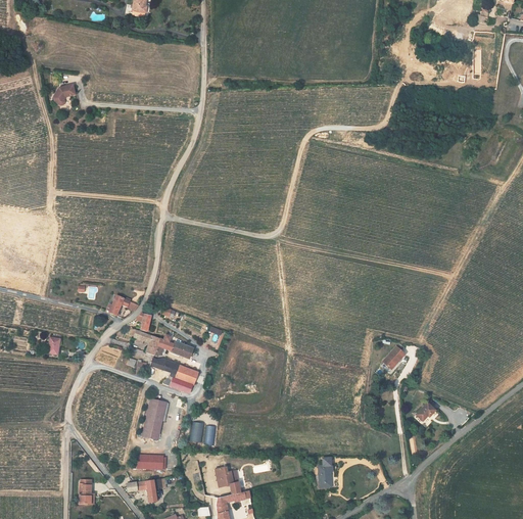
[(148,13),(150,6),(149,6),(150,0),(139,0),(137,10),(148,13)]
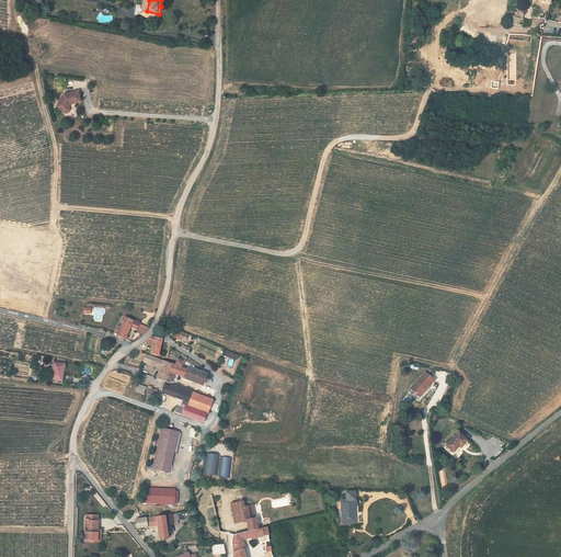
[(541,0),(540,3),(536,3),(535,10),(548,12),(551,0),(541,0)]
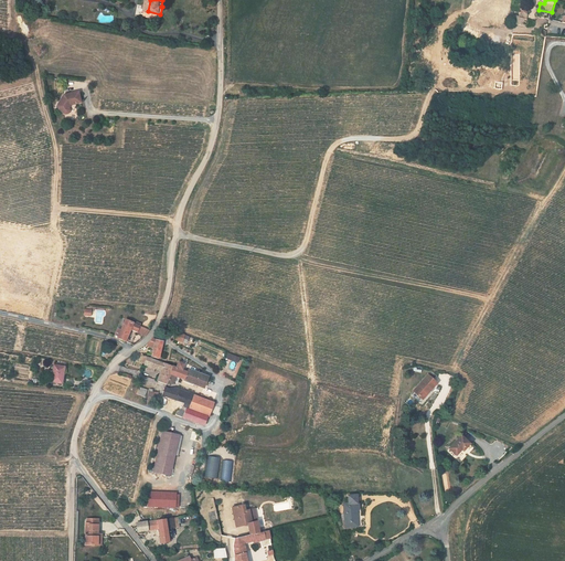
[(528,21),(528,20),(520,18),(520,19),(518,18),(515,25),(529,29),(530,22),(528,21)]
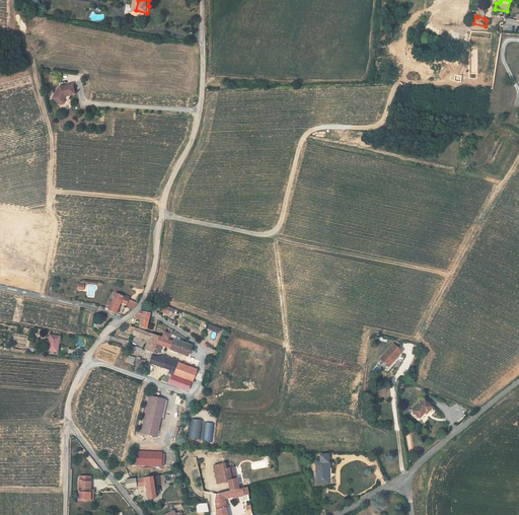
[(58,84),(53,92),(53,93),(54,98),(60,102),(63,101),(64,98),(64,96),(65,93),(74,91),(72,81),(58,84)]
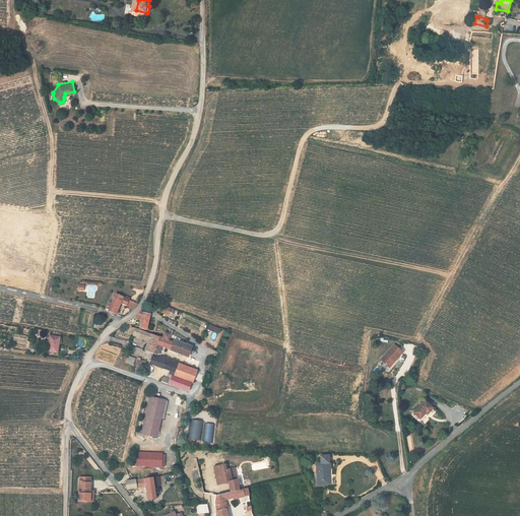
[(113,289),(109,301),(107,306),(106,308),(113,311),(118,299),(134,307),(139,301),(113,289)]
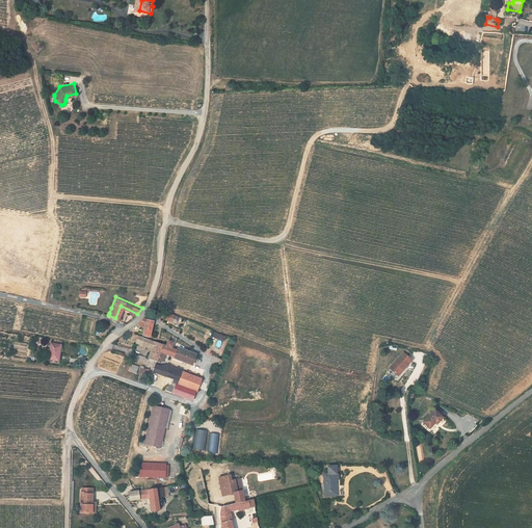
[(181,316),(168,311),(166,318),(179,323),(181,316)]
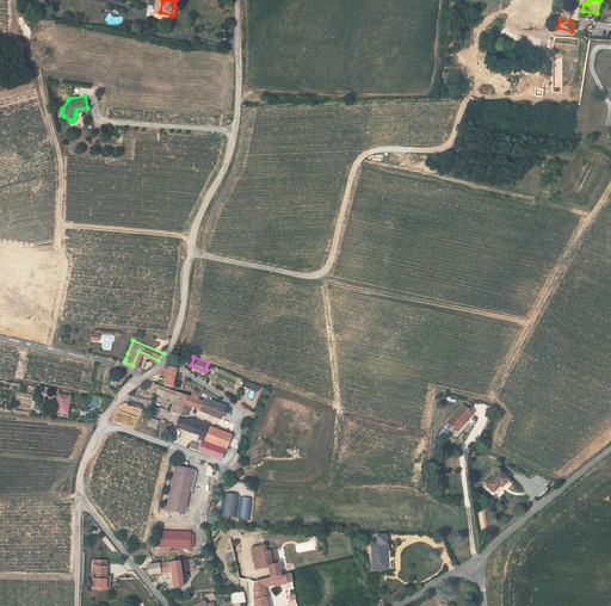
[(164,383),(172,385),(177,371),(171,369),(172,364),(167,363),(164,368),(168,370),(164,383)]
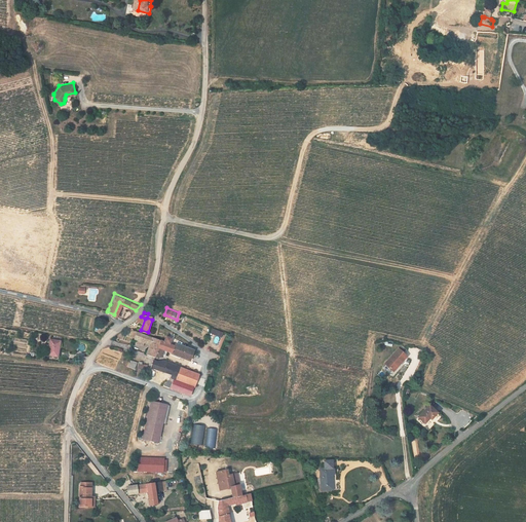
[(212,324),(210,329),(221,334),(223,328),(212,324)]
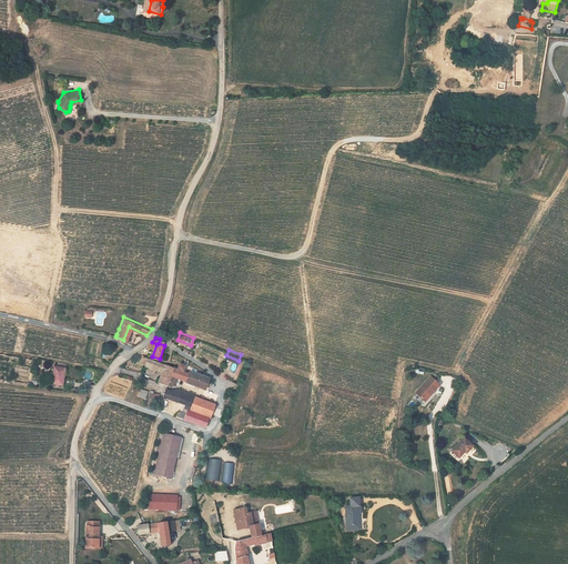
[(150,356),(145,366),(150,369),(154,359),(150,356)]
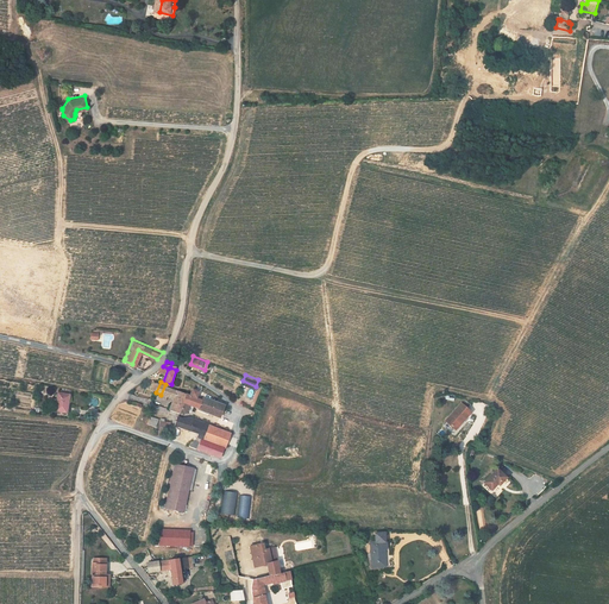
[(165,384),(161,395),(174,397),(176,389),(170,387),(165,384)]
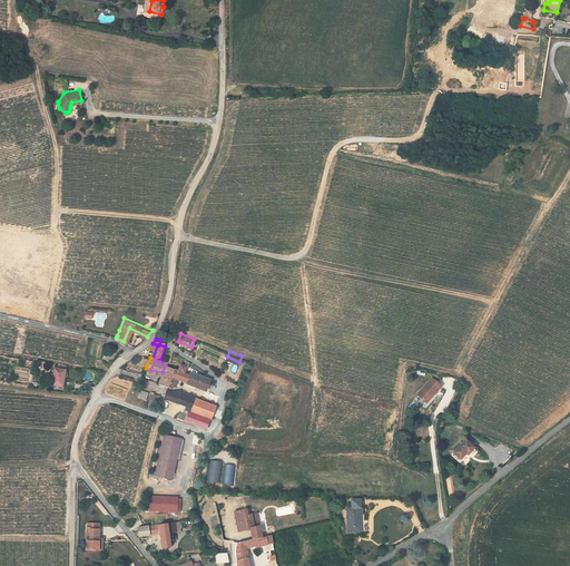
[(178,369),(174,368),(169,387),(179,387),(180,381),(186,382),(185,384),(195,388),(195,386),(206,389),(209,378),(190,371),(189,373),(184,371),(186,366),(180,363),(178,369)]
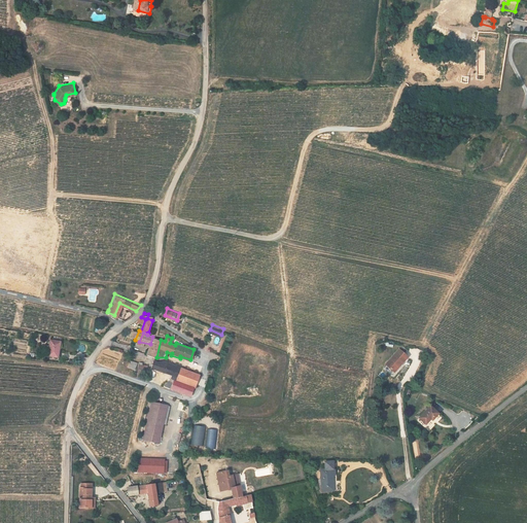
[(161,340),(152,337),(150,344),(147,355),(155,357),(156,357),(161,340)]
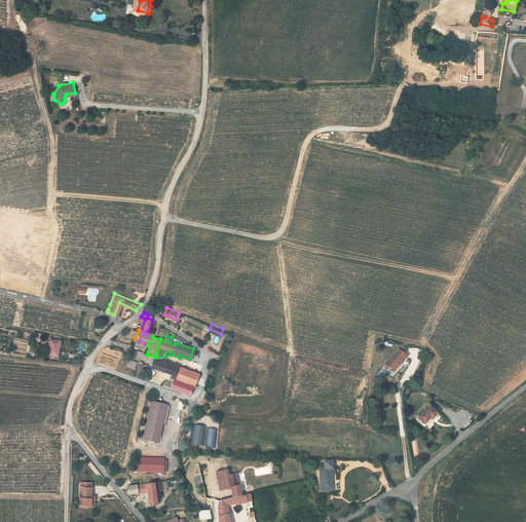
[(52,339),(49,355),(60,356),(62,340),(52,339)]
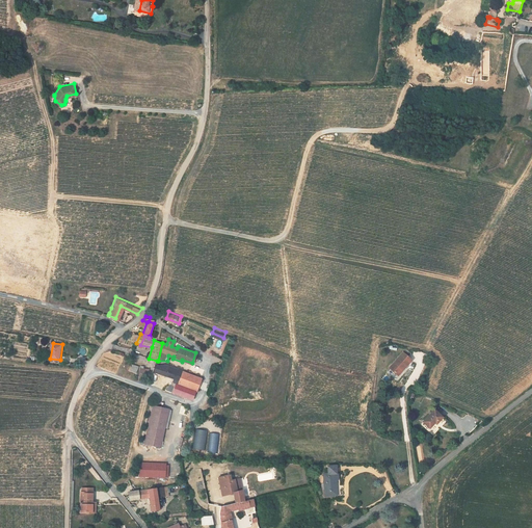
[(386,372),(392,378),(400,371),(401,373),(408,367),(401,359),(386,372)]
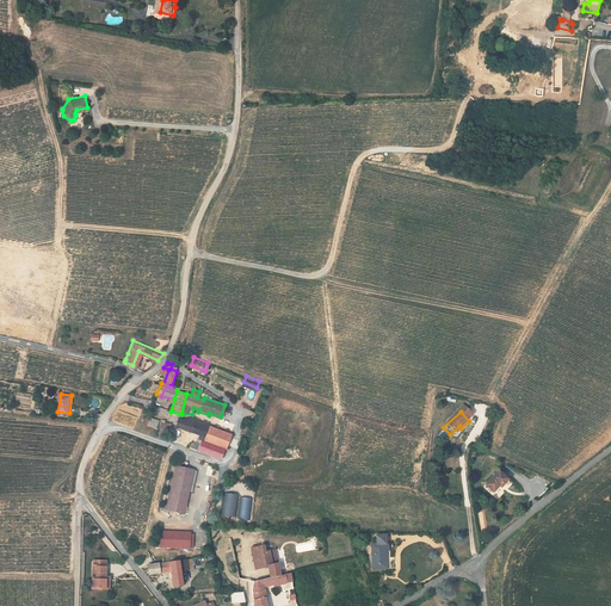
[(152,418),(149,426),(158,428),(160,420),(152,418)]
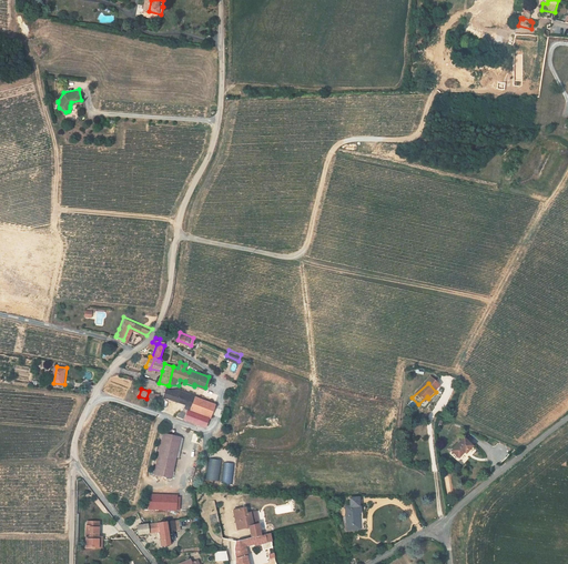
[(185,409),(189,410),(192,411),(191,415),(199,418),(200,413),(204,415),(209,402),(205,401),(205,400),(178,391),(171,391),(166,390),(164,396),(185,405),(185,409)]
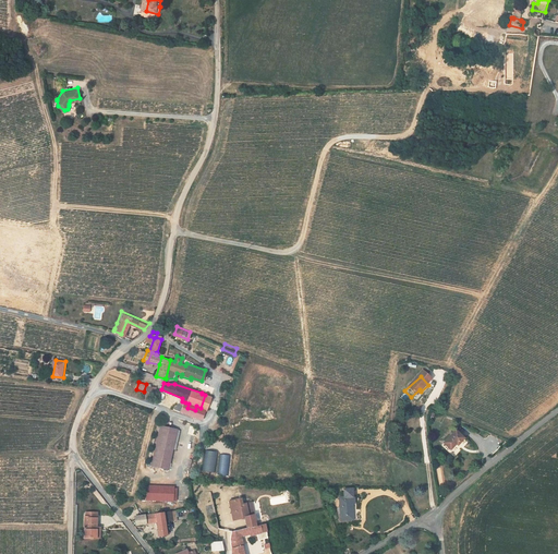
[(420,389),(411,397),(412,399),(421,392),(420,389)]
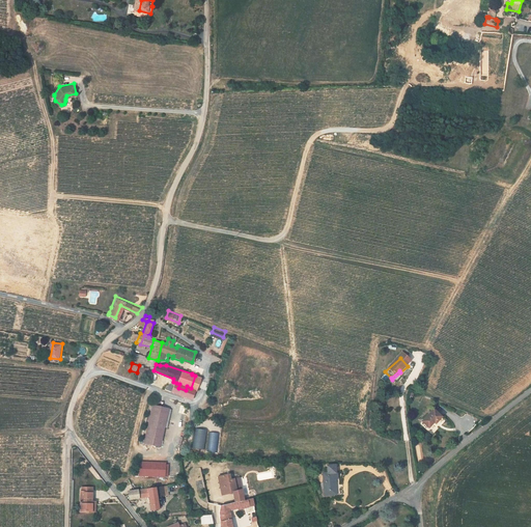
[(179,384),(176,383),(174,390),(189,395),(191,388),(187,386),(186,390),(178,388),(179,384)]
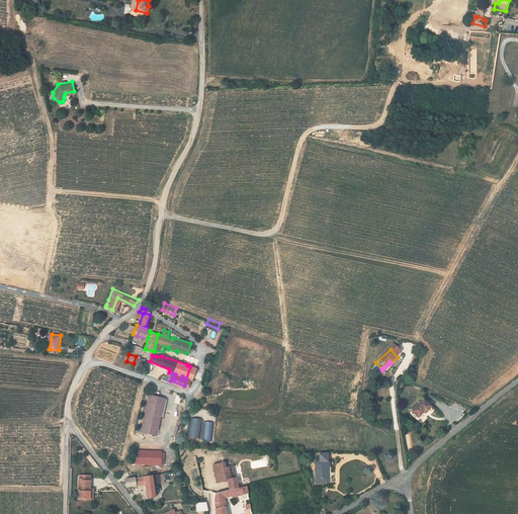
[(163,415),(167,399),(152,394),(142,432),(158,436),(163,415)]
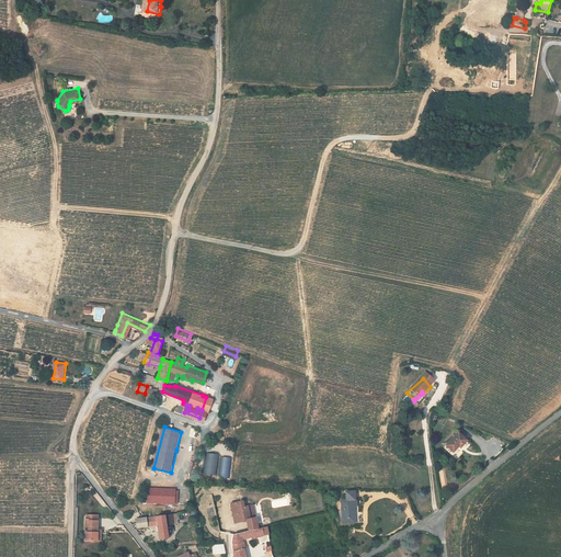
[(460,444),(453,436),(439,448),(447,455),(455,448),(456,450),(460,444)]
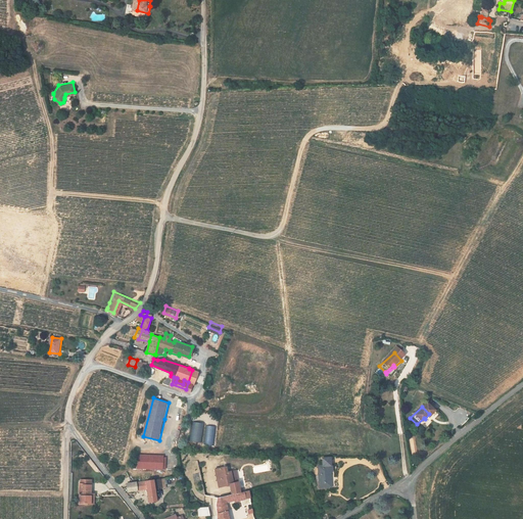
[(194,469),(199,469),(198,457),(190,458),(191,463),(194,462),(194,469)]
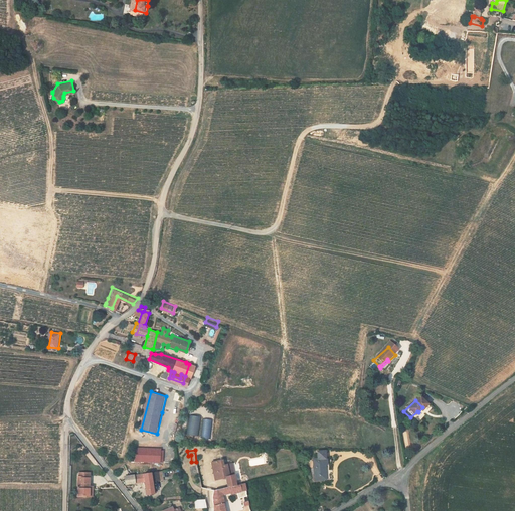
[(136,454),(135,461),(160,463),(161,456),(136,454)]
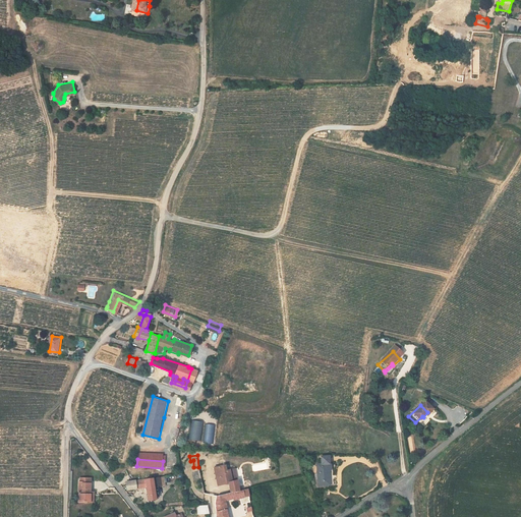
[(326,459),(317,459),(319,467),(314,467),(315,487),(326,486),(325,473),(329,473),(328,466),(327,466),(326,459)]
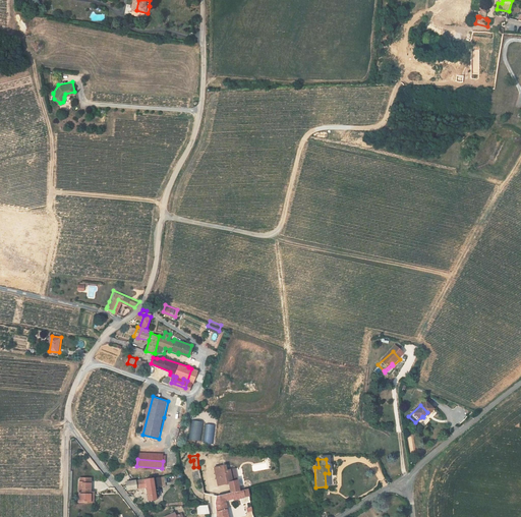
[(230,494),(240,492),(236,469),(227,471),(226,466),(215,468),(218,486),(228,484),(230,494)]
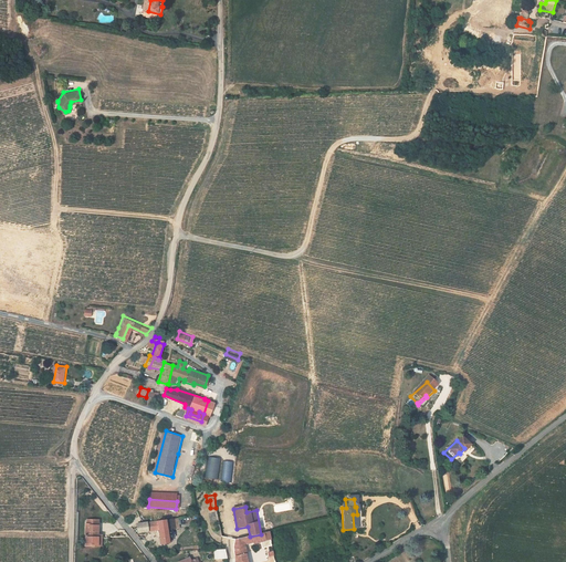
[(95,543),(96,518),(84,518),(83,543),(95,543)]
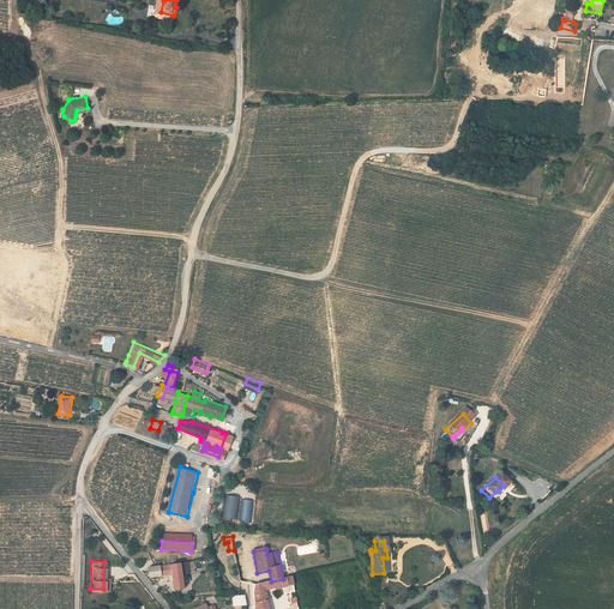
[(191,561),(170,564),(172,572),(173,589),(181,589),(180,574),(192,573),(191,561)]
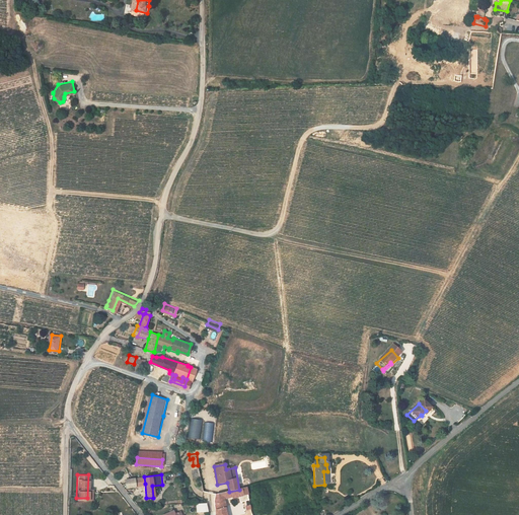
[(135,485),(145,484),(144,476),(134,477),(135,485)]
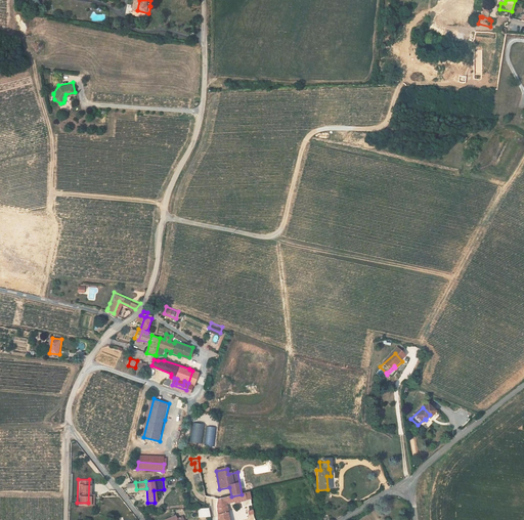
[(251,492),(242,494),(231,496),(218,500),(217,504),(218,516),(217,519),(228,519),(226,506),(242,504),(243,509),(253,507),(251,492)]
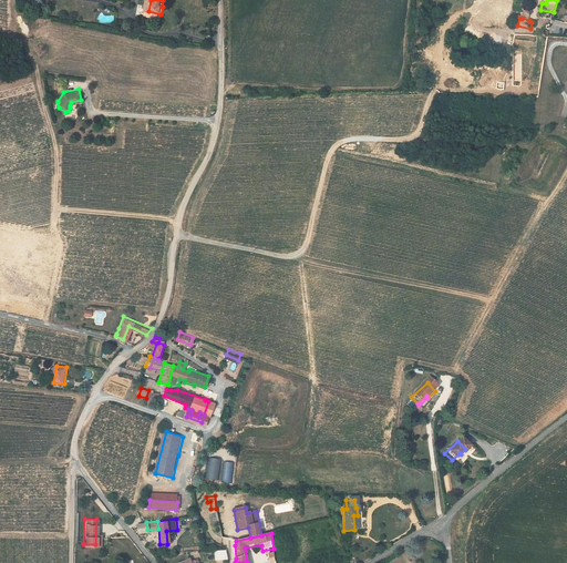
[(227,562),(226,553),(215,553),(215,562),(227,562)]
